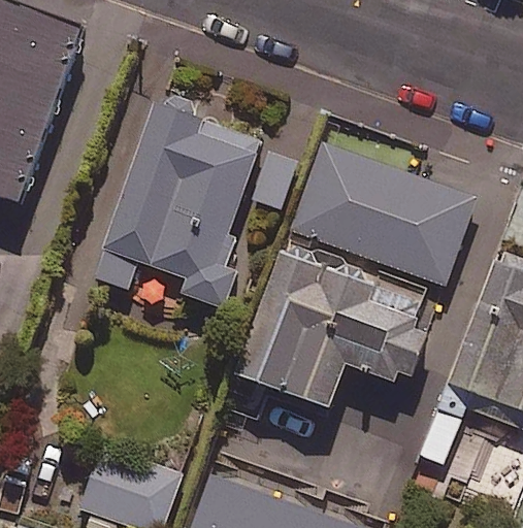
[(0,199),(17,205),(89,15),(46,0),(0,0),(0,199)]
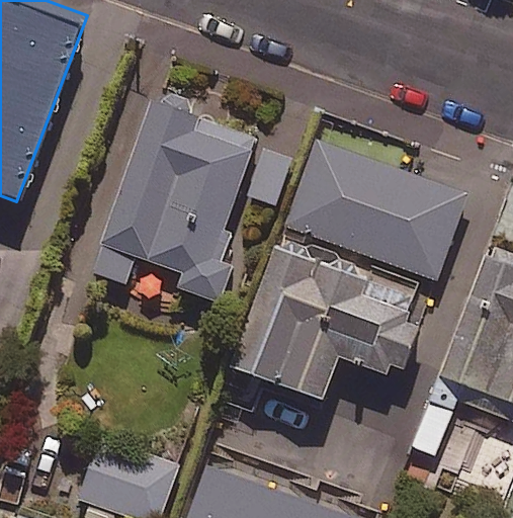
[(232,268),(224,265),(234,237),(224,234),(238,192),(274,204),(288,161),(244,146),(247,137),(154,104),(95,273),(125,284),(135,257),(184,274),(179,288),(220,303),(232,268)]
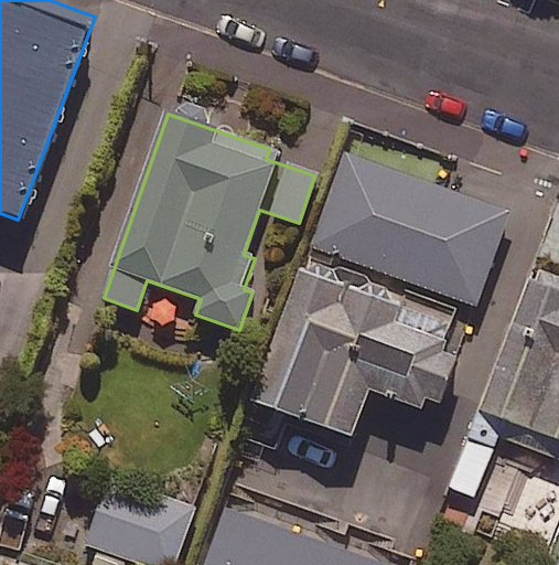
[(508,214),(344,156),(311,246),(476,306),(508,214)]
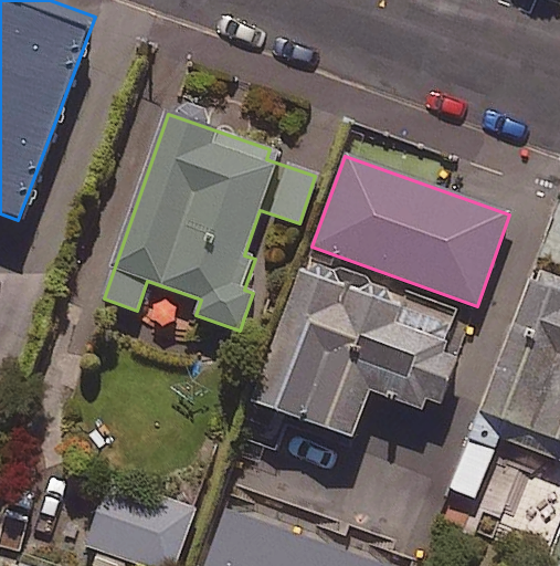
[(559,203),(557,203),(540,255),(559,261),(559,203)]
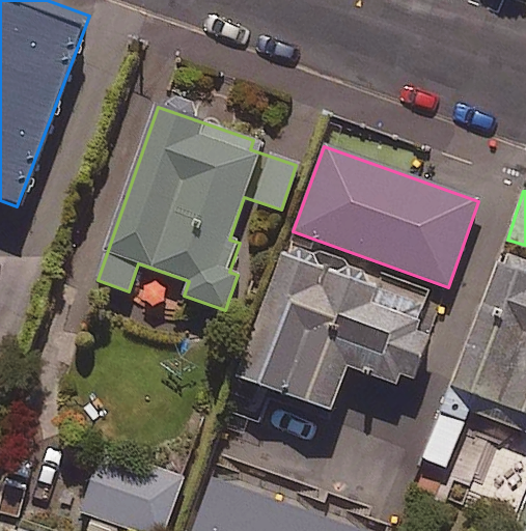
[(424,308),(281,256),(238,378),(333,412),(349,367),(411,390),(431,336),(416,331),(424,308)]
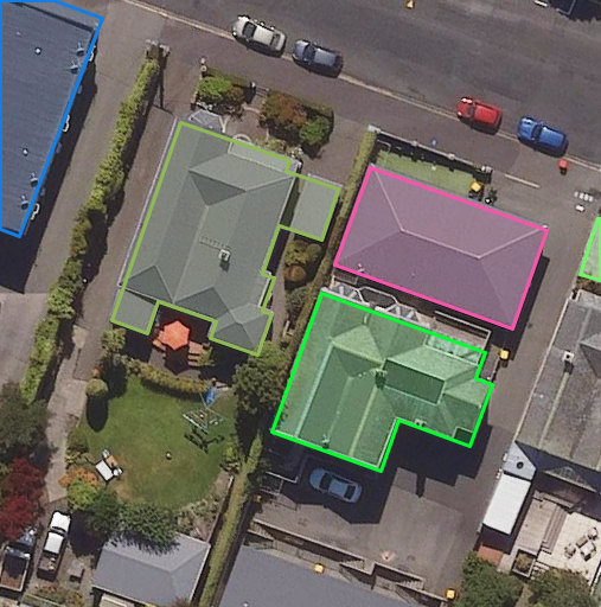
[(600,305),(567,294),(486,525),(510,534),(539,449),(600,471),(600,305)]
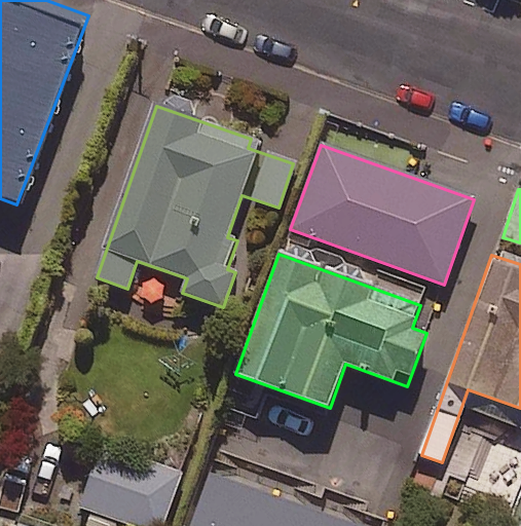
[(145,478),(96,460),(78,506),(132,525),(160,525),(180,475),(150,464),(145,478)]
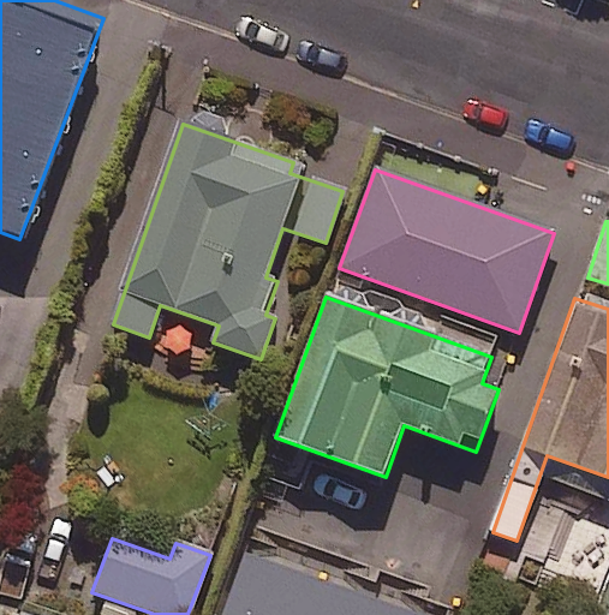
[(393,614),(261,568),(244,614),(393,614)]
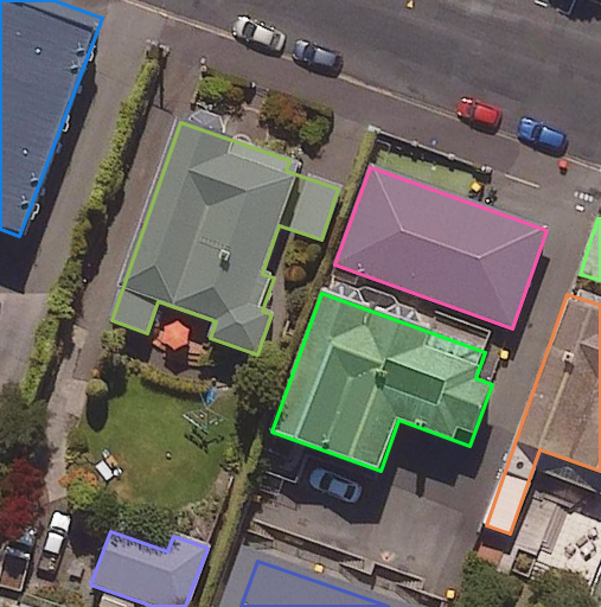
All buildings are outlined.
